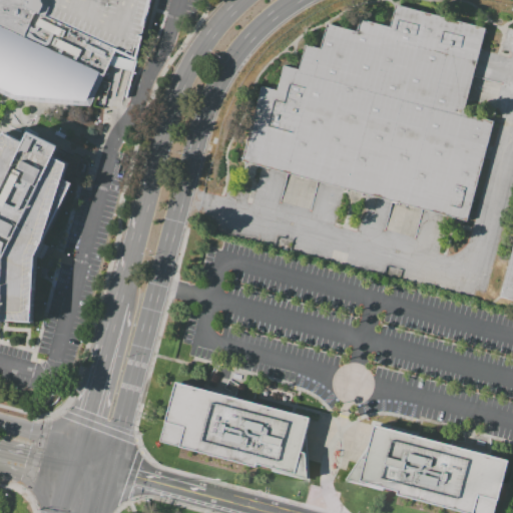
[(0,0),(0,91),(19,101),(94,107),(116,51),(21,7),(23,0),(0,0)]
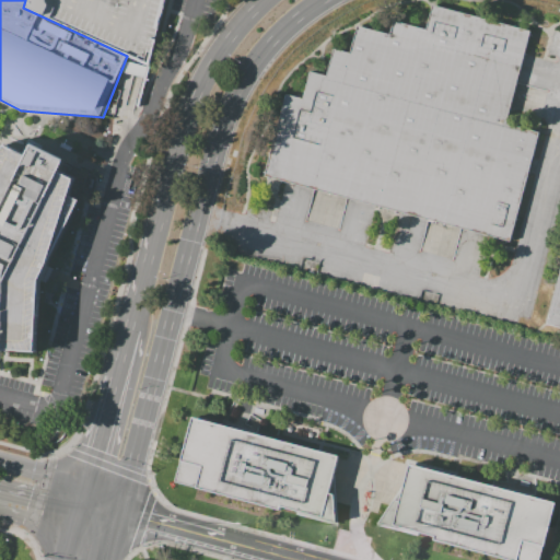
[(27,0),(170,0),(154,69),(26,6),(27,0)]
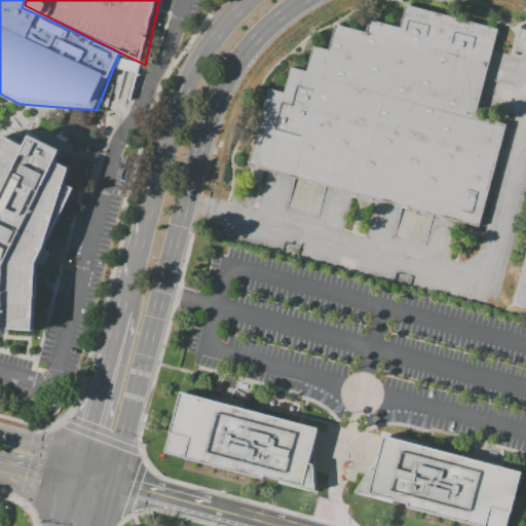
[(481,222),(502,123),(476,117),(495,26),(404,6),(399,27),(367,20),(365,32),(333,25),(328,49),(311,45),(305,71),(289,67),(284,92),(265,88),(248,172),(481,222)]
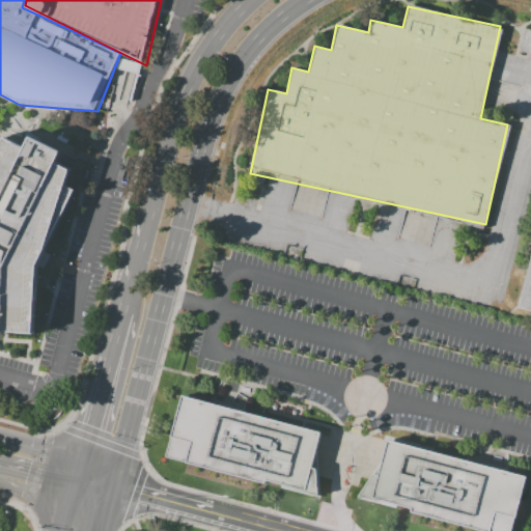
[(0,339),(0,151),(7,137),(36,150),(40,139),(71,154),(64,164),(79,171),(51,255),(43,269),(43,340),(0,339)]
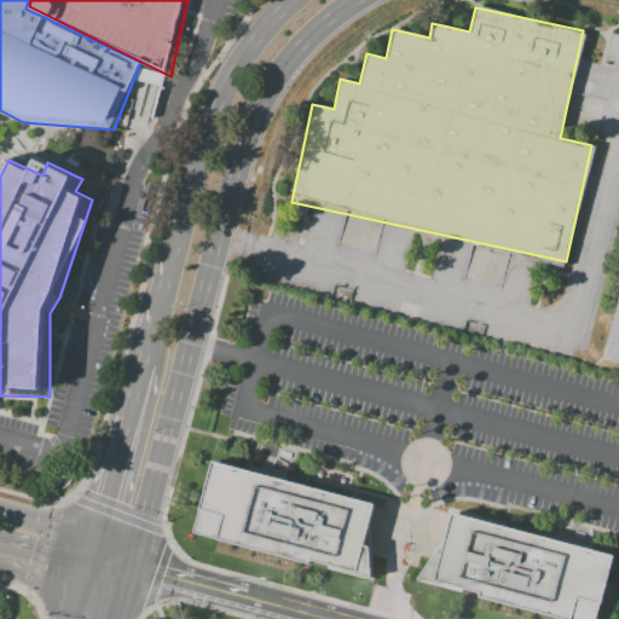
[(618,307),(607,362),(618,364),(618,307)]
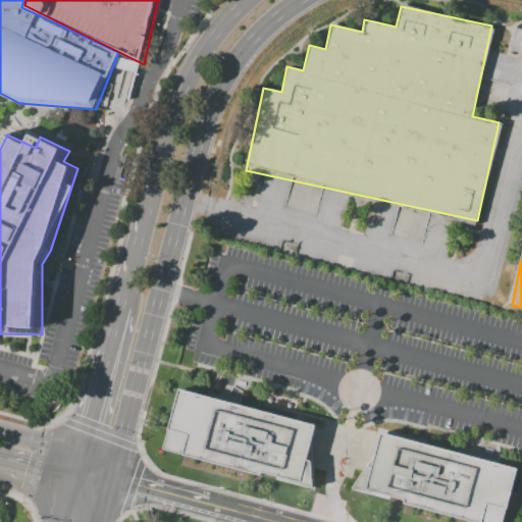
[(168,449),(181,387),(323,428),(313,490),(168,449)]
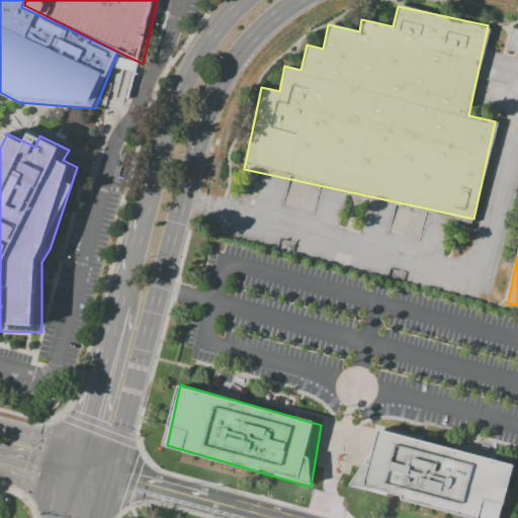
[(378,430),(513,467),(499,517),(471,517),(348,485),(363,463),(366,463),(369,463),(378,430)]
